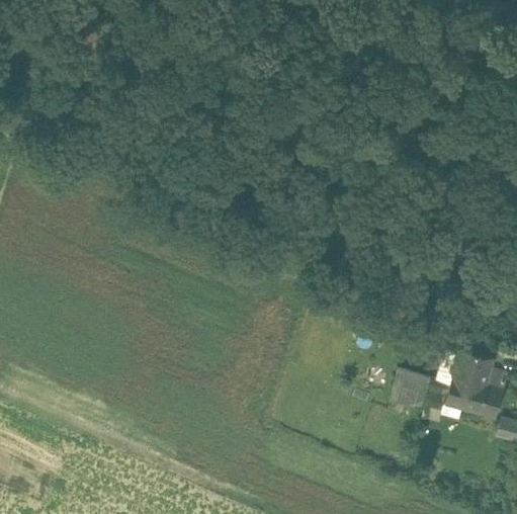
[(449,304),(444,320),(456,324),(461,307),(449,304)]
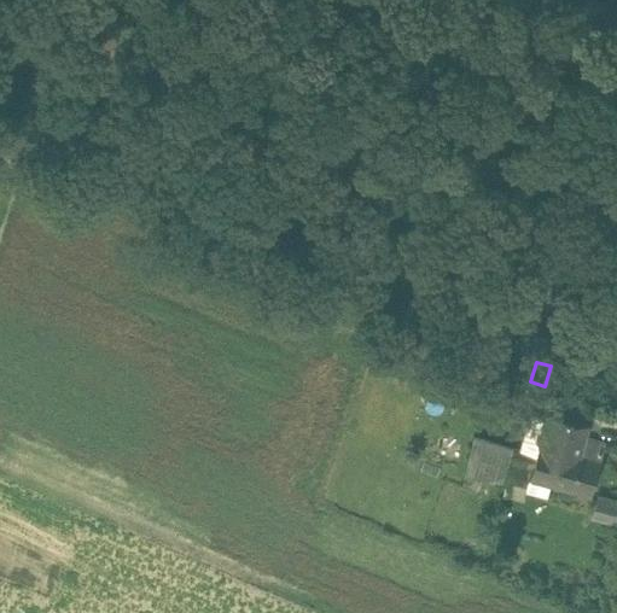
[(571,421),(549,415),(539,455),(531,483),(551,489),(593,498),(606,448),(585,442),(588,428),(571,425),(571,421)]
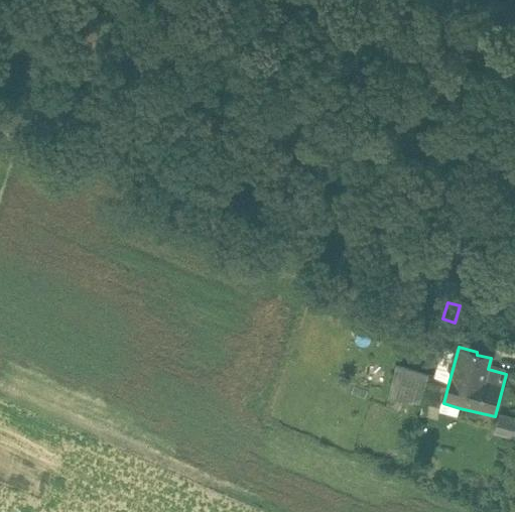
[(423,405),(431,375),(398,366),(389,399),(422,408),(423,405)]
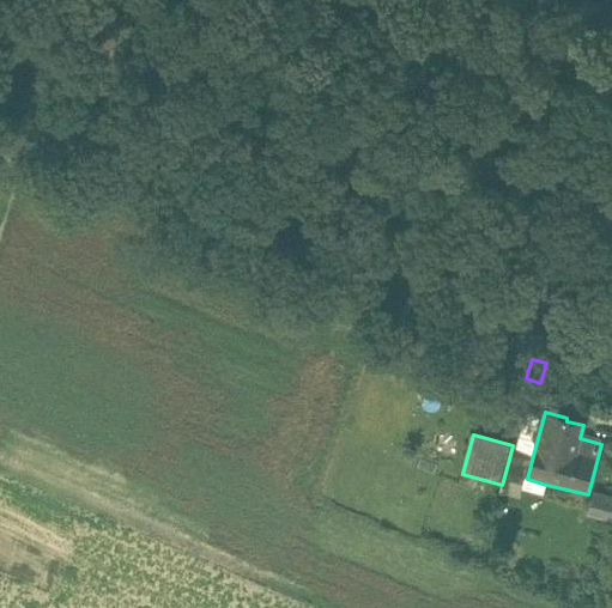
[(527,479),(534,451),(513,445),(503,481),(519,486),(521,478),(527,479)]
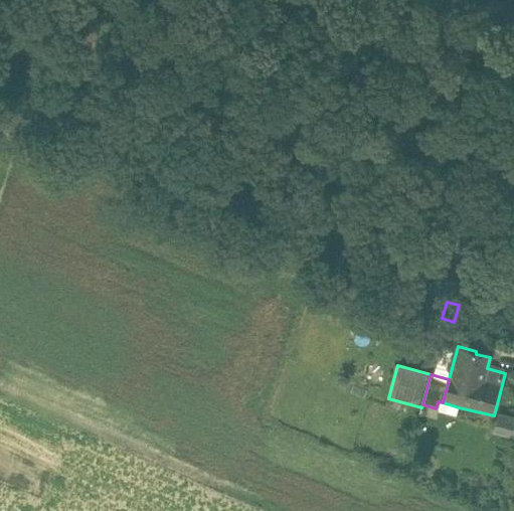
[(422,404),(421,407),(422,407),(420,414),(439,419),(441,412),(457,416),(459,407),(443,402),(438,401),(436,408),(422,404)]
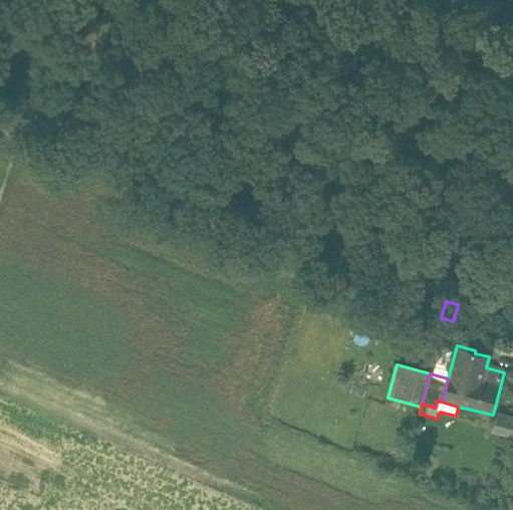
[(497,433),(512,435),(512,417),(499,415),(497,433)]
